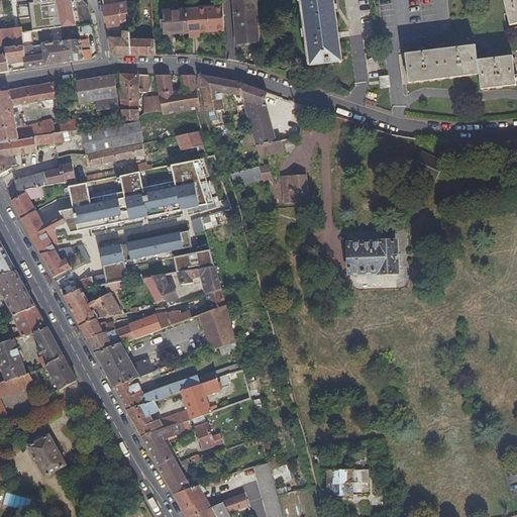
[(31,3),(33,30),(40,29),(62,28),(66,27),(76,26),(77,26),(72,0),(35,0),(35,3),(31,3)]
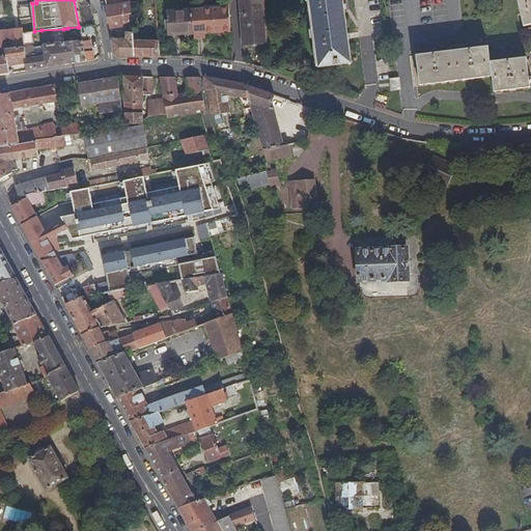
[(115,0),(105,0),(108,12),(110,27),(130,26),(129,3),(116,5),(115,0)]
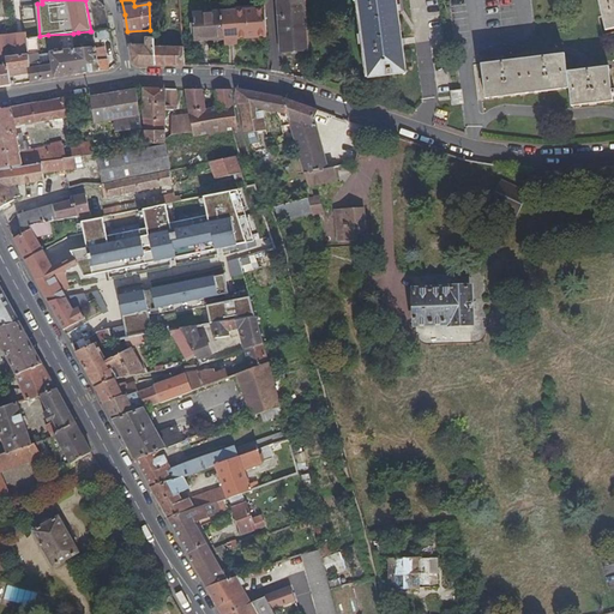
[(276,0),(280,50),(306,49),(302,0),(276,0)]
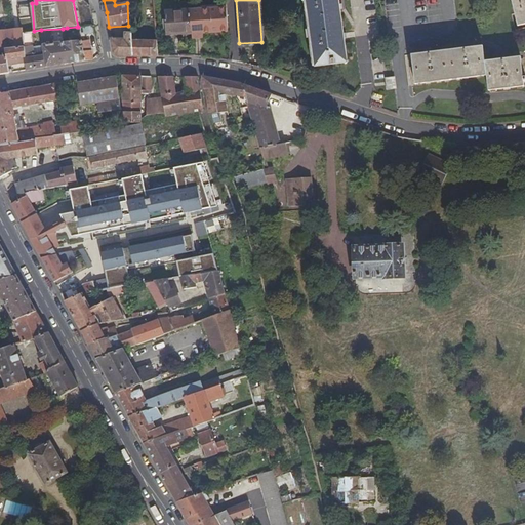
[(307,0),(315,67),(347,62),(340,9),(345,8),(342,0),(307,0)]
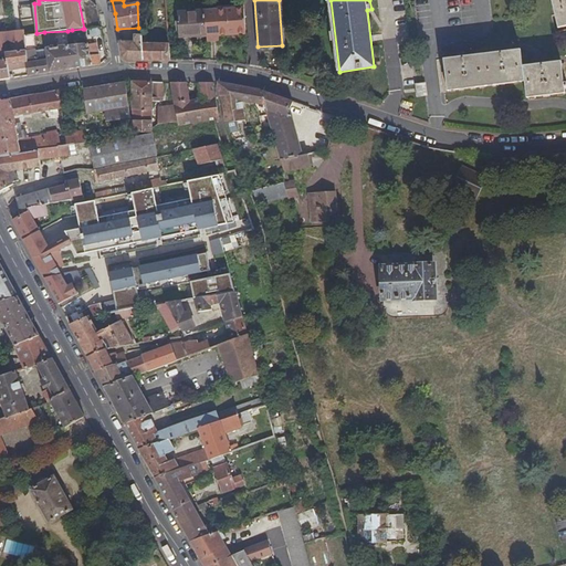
[(565,0),(553,0),(559,28),(565,25),(565,0)]
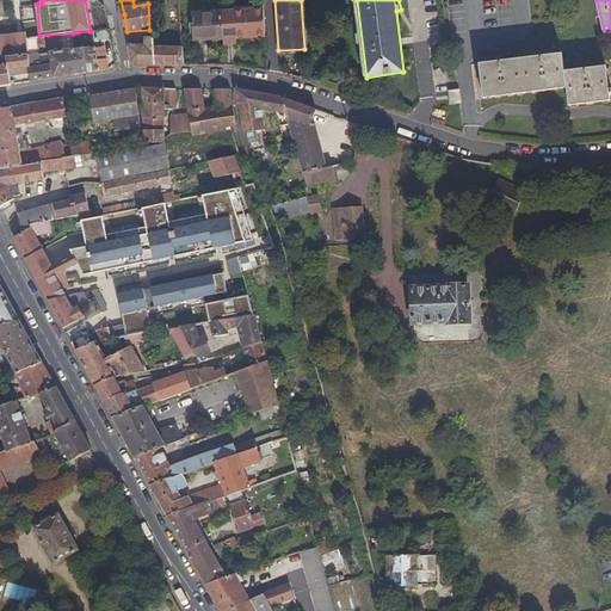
[(221,36),(220,12),(220,8),(191,11),(191,37),(221,36)]
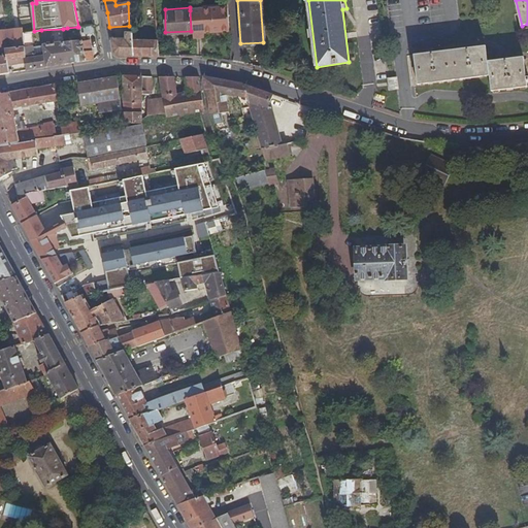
[(226,8),(190,10),(191,31),(191,39),(202,38),(201,32),(228,31),(226,8)]
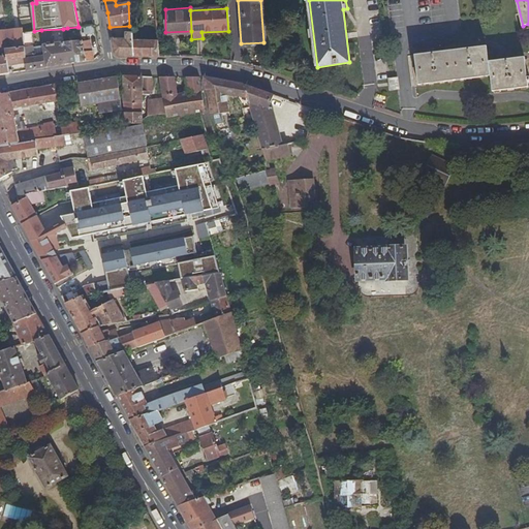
[(78,27),(67,28),(63,29),(64,43),(79,41),(78,27)]
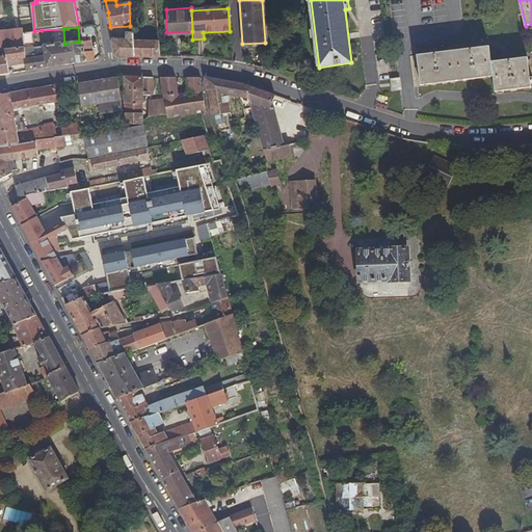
[(25,46),(23,29),(0,31),(0,50),(9,49),(25,46)]
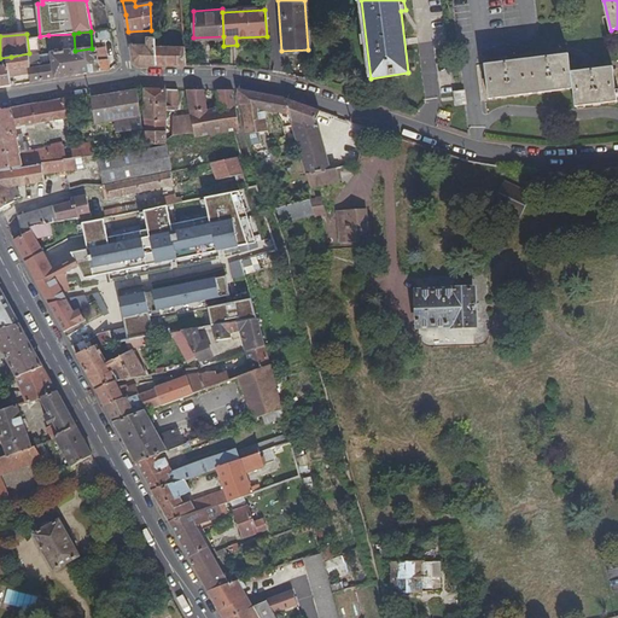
[(42,66),(54,65),(52,54),(51,47),(48,35),(40,36),(41,52),(42,66)]
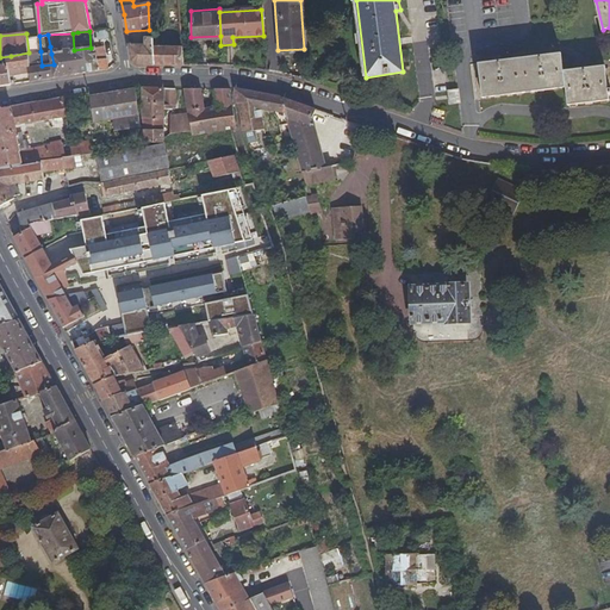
[(151,64),(150,48),(150,41),(144,41),(144,47),(129,47),(131,60),(135,64),(143,64),(151,64)]
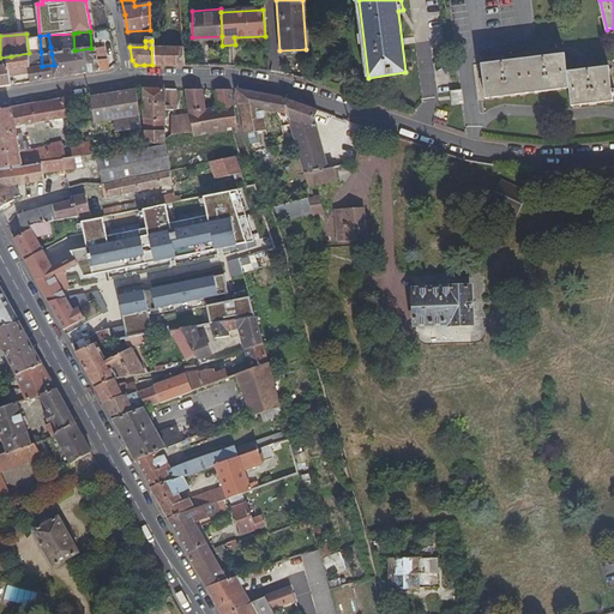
[(74,50),(52,54),(54,65),(56,78),(91,72),(110,70),(107,54),(97,55),(96,48),(91,48),(74,50)]
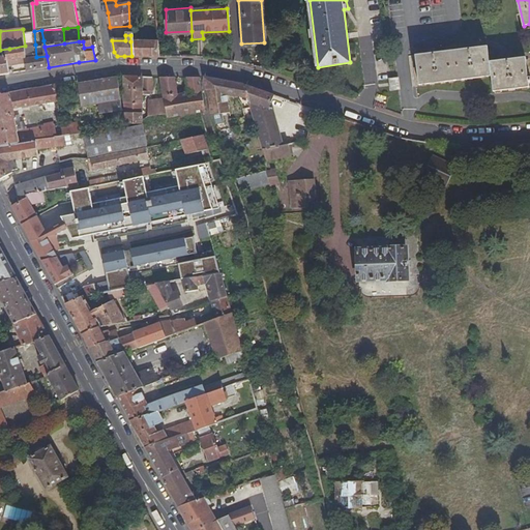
[(156,42),(130,41),(131,56),(142,57),(157,57),(156,42)]
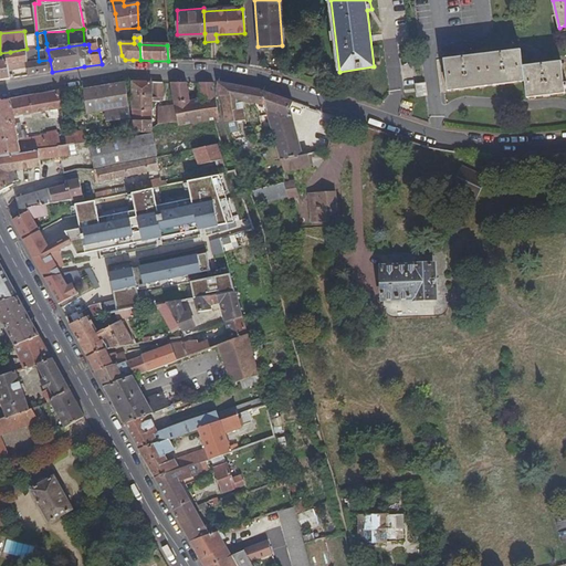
[(39,61),(38,48),(27,49),(28,62),(39,61)]
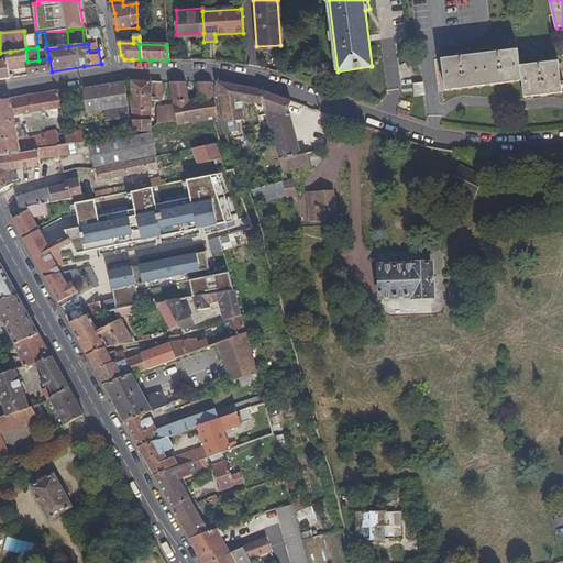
[(10,52),(12,65),(13,69),(29,67),(28,62),(26,48),(10,52)]
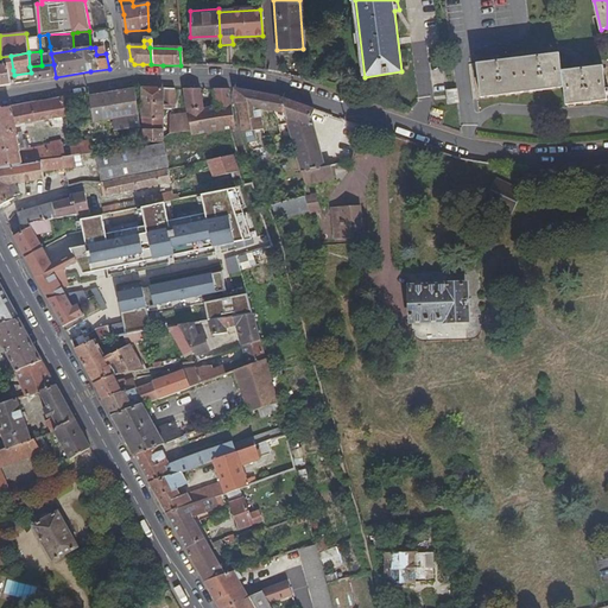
[(563,71),(561,52),(477,63),(482,97),(564,88),(567,105),(607,101),(607,96),(607,92),(607,93),(606,78),(607,77),(607,74),(607,69),(605,69),(603,67),(563,71)]
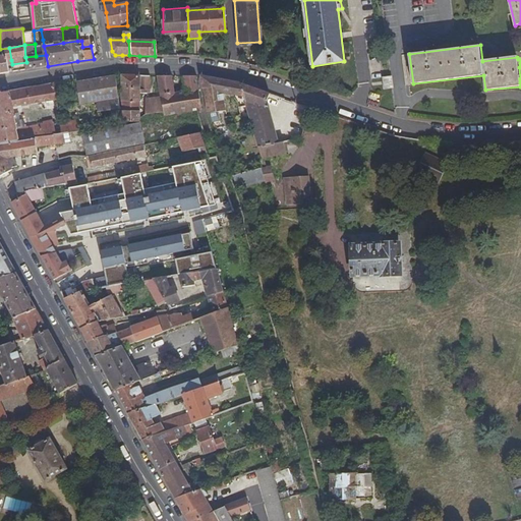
[(0,73),(1,73),(8,72),(6,61),(11,60),(9,48),(0,49),(0,73)]
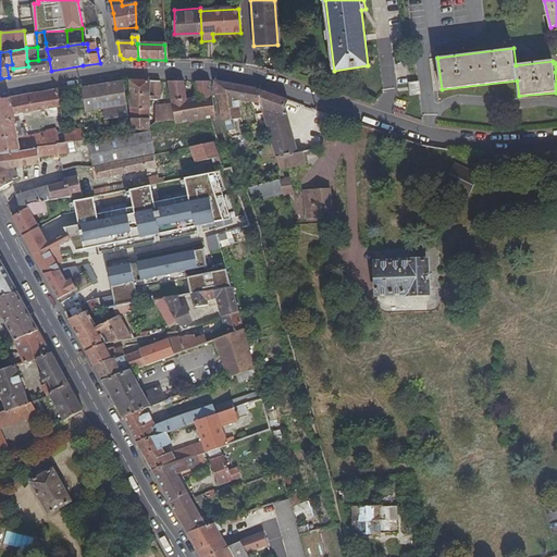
[(27,61),(28,66),(29,74),(35,73),(51,71),(49,59),(38,60),(27,61)]
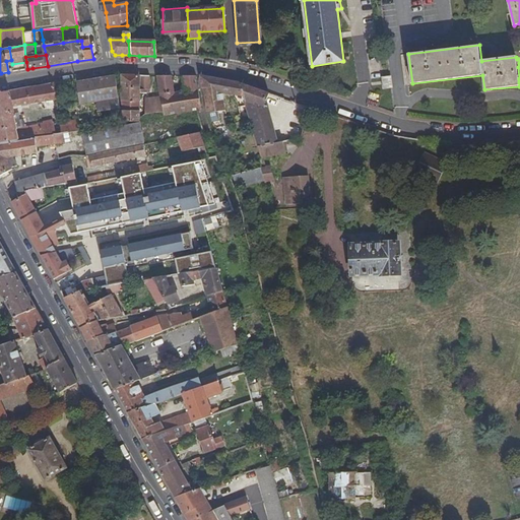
[(120,75),(123,120),(138,120),(138,115),(138,92),(138,75),(136,75),(128,75),(120,75)]
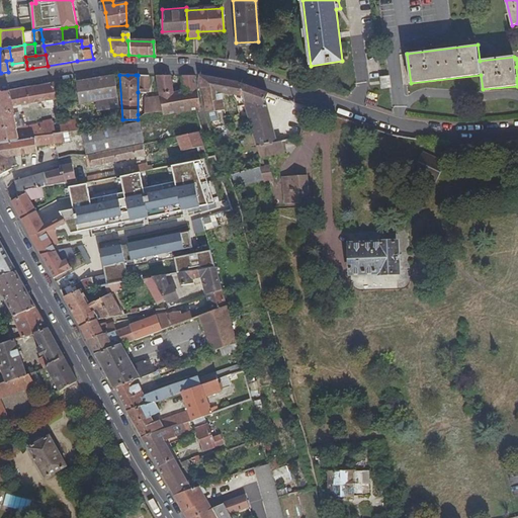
[(138,75),(138,92),(147,92),(148,75),(138,75)]
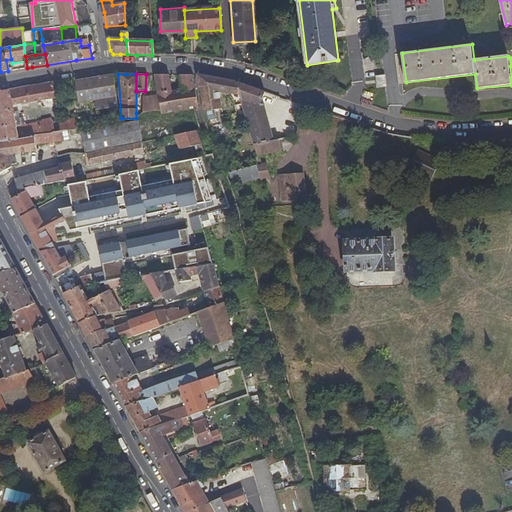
[(97,110),(118,107),(113,75),(85,79),(75,81),(74,80),(79,102),(95,100),(97,110)]
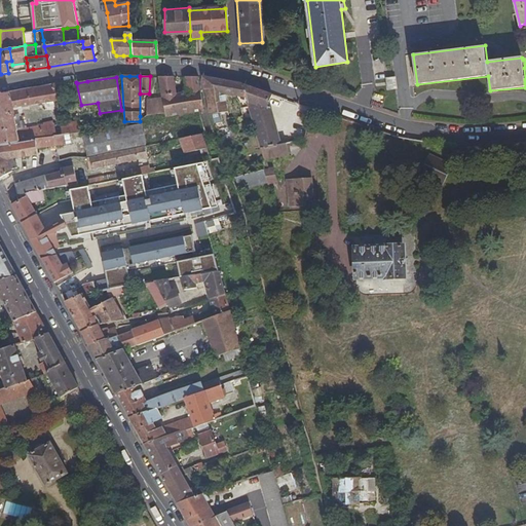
[(146,99),(146,112),(164,111),(164,114),(199,112),(203,111),(198,78),(185,77),(187,92),(176,95),(174,77),(166,77),(158,77),(162,99),(146,99)]
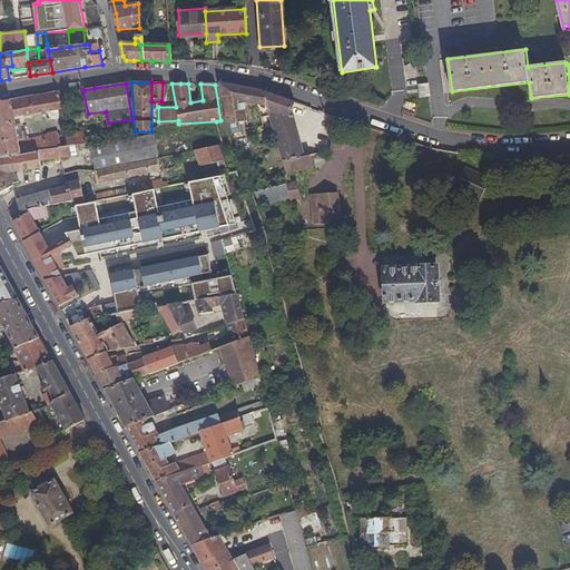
[(266,107),(272,123),(273,128),(284,161),(304,158),(292,119),(290,115),(294,101),(264,91),(245,88),(219,84),(227,125),(228,125),(232,135),(242,133),(239,123),(247,121),(244,102),(266,107)]
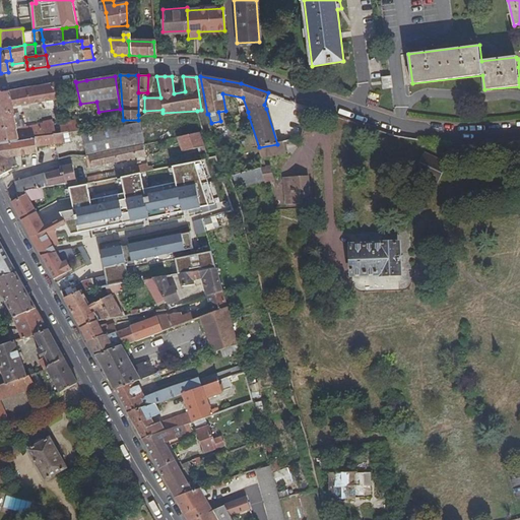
[(382,89),(391,89),(390,78),(381,79),(382,89)]
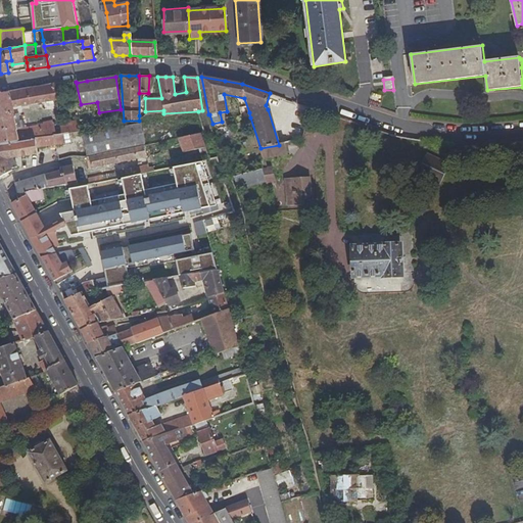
[(53,84),(55,96),(62,95),(61,83),(53,84)]
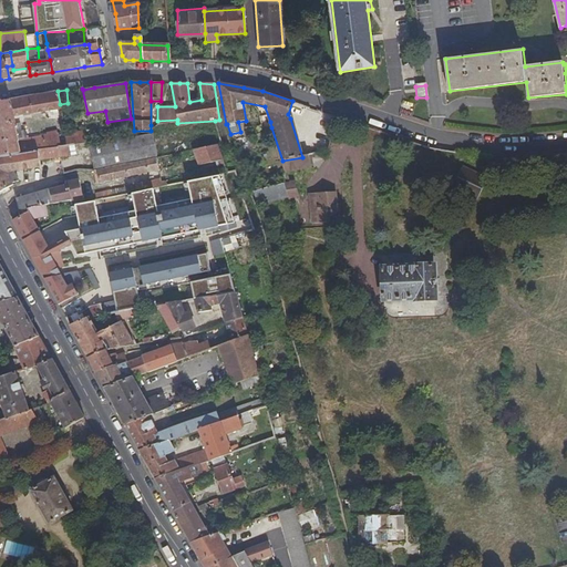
[(58,91),(30,96),(33,113),(61,109),(60,104),(58,91)]
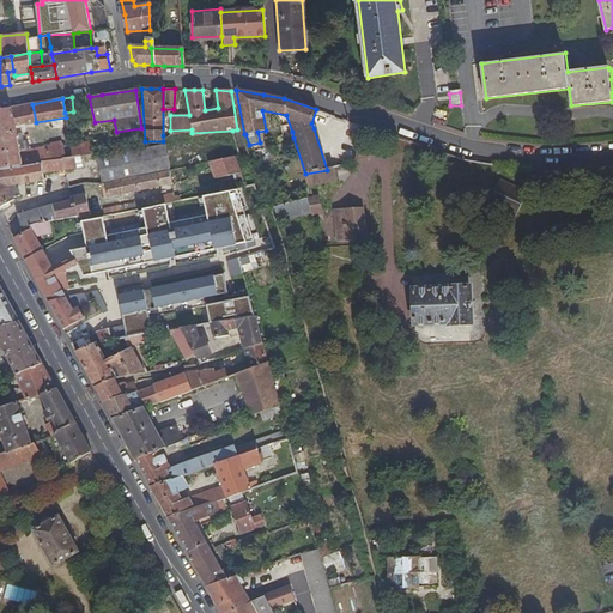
[(71,152),(64,153),(62,146),(30,150),(29,141),(24,141),(22,134),(14,134),(12,126),(36,122),(32,104),(0,109),(0,169),(72,158),(71,152)]
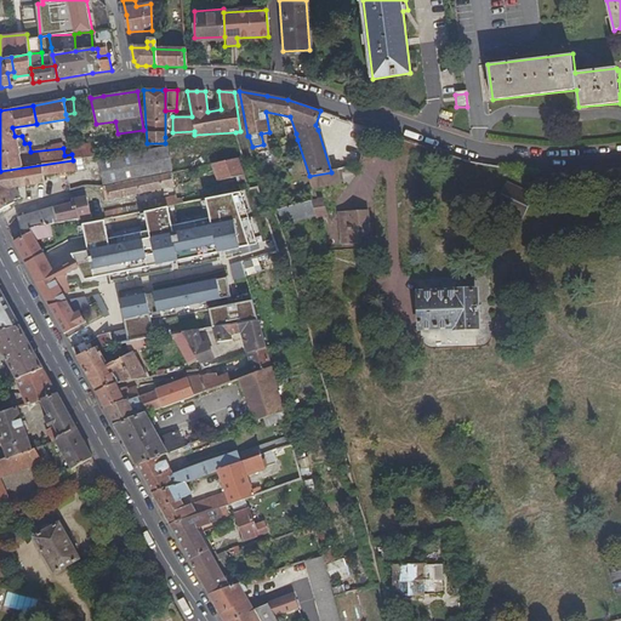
[(104,182),(171,171),(165,146),(144,149),(100,155),(104,182)]
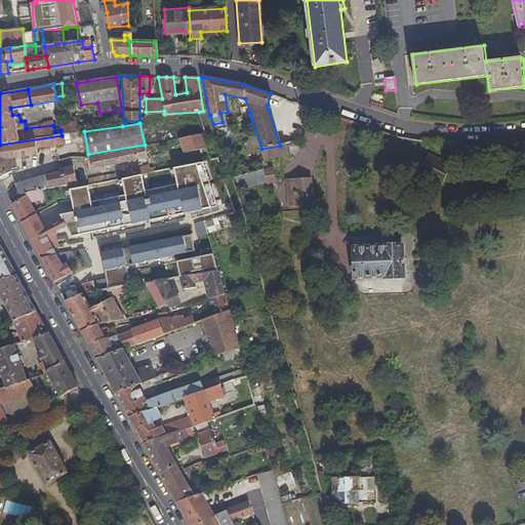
[(81,132),(80,124),(61,126),(61,130),(62,135),(67,134),(81,132)]
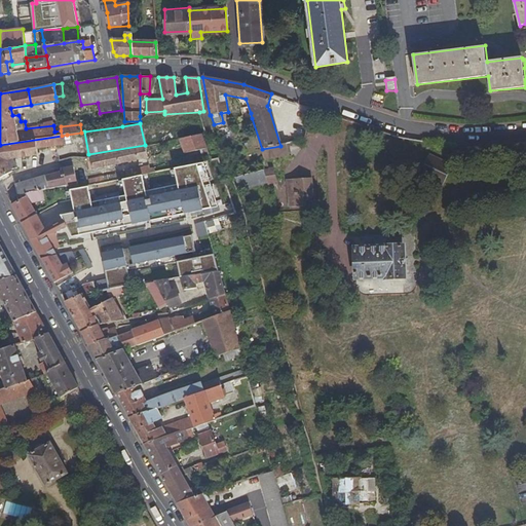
[(37,147),(55,145),(68,143),(67,135),(62,136),(0,145),(0,178),(12,173),(12,171),(17,168),(12,158),(37,155),(37,147)]
